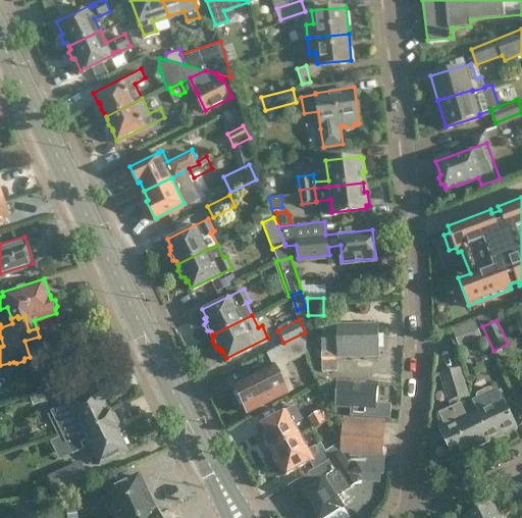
[(336,322),(320,323),(321,368),(337,368),(336,360),(335,360),(335,356),(379,355),(379,321),(336,322)]
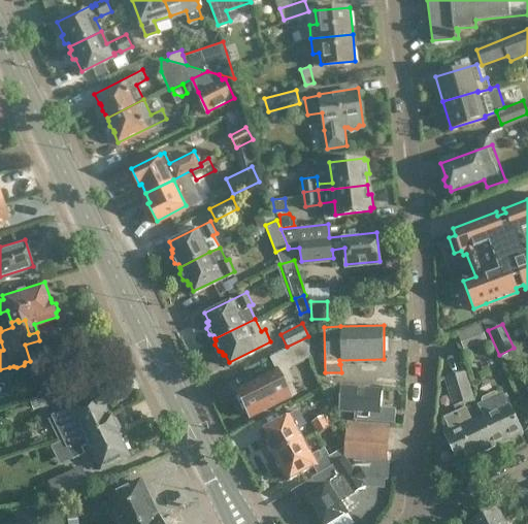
[(483,328),(471,333),(476,345),(488,340),(483,328)]
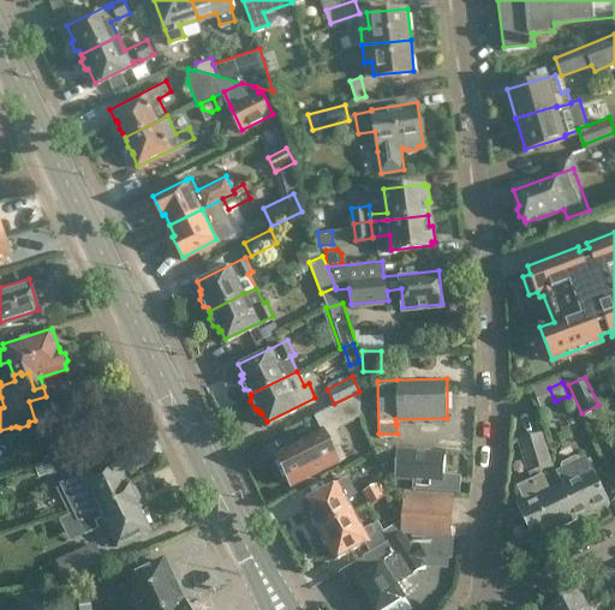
[(322,429),(303,438),(276,452),(280,459),(276,461),(284,476),(287,474),(291,482),(345,455),(336,437),(339,436),(333,425),(360,412),(359,392),(334,404),(314,413),(322,429)]
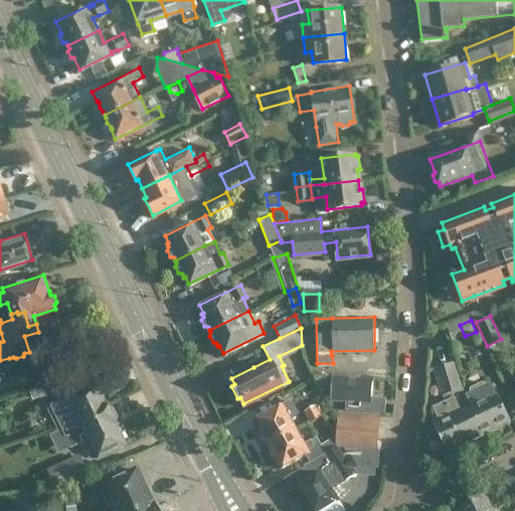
[(453,359),(434,365),(443,393),(462,387),(453,359)]
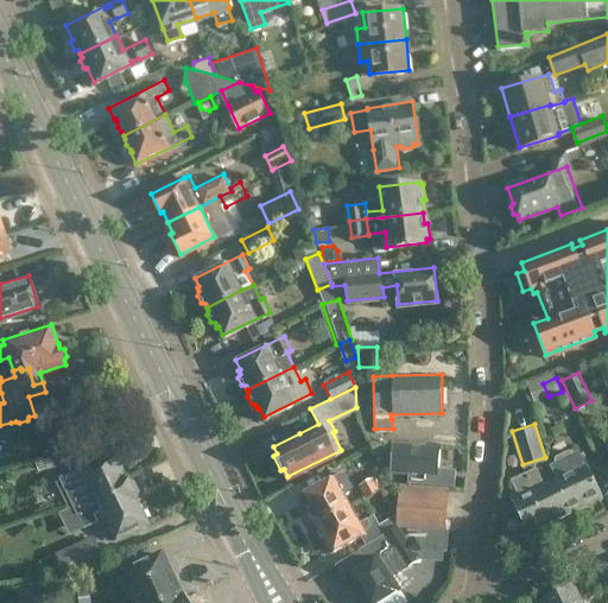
[(58,467),(99,448),(92,435),(67,448),(68,450),(54,457),(58,467)]
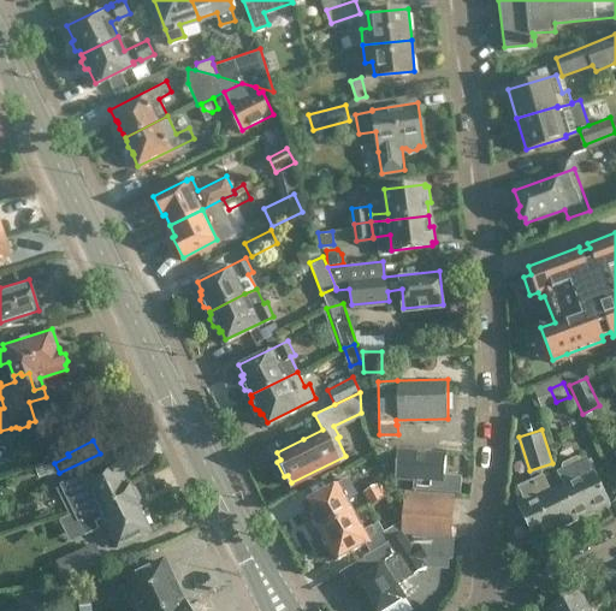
[(414,478),(413,487),(460,491),(461,474),(444,473),(444,466),(445,466),(445,457),(445,451),(398,448),(396,476),(414,478)]
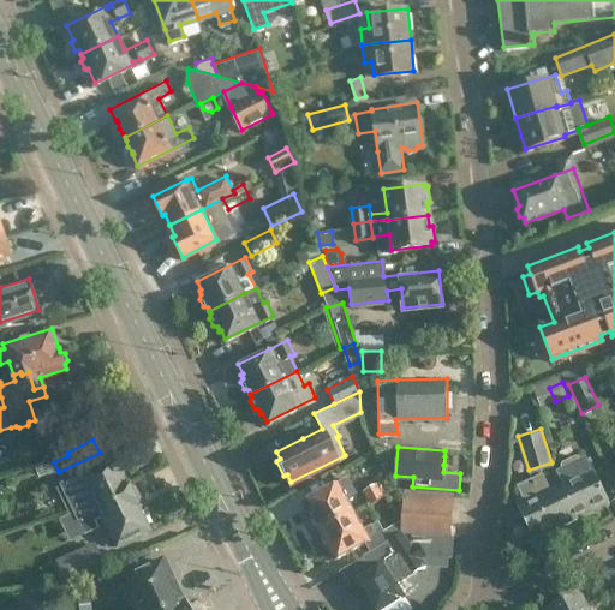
[(585,455),(580,458),(579,454),(575,454),(562,460),(561,464),(562,466),(557,468),(563,482),(560,483),(577,516),(608,501),(585,455)]
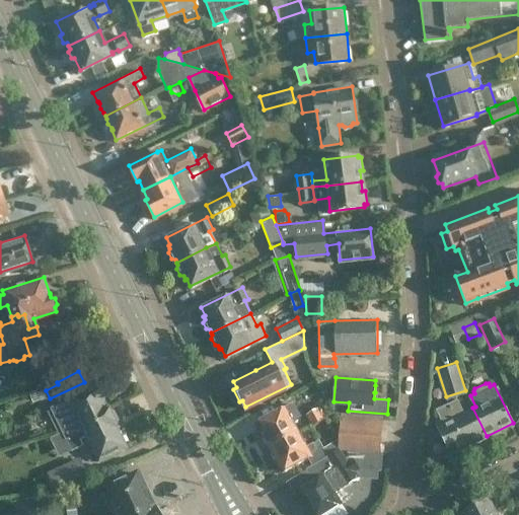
[(66,437),(67,437),(98,422),(95,415),(108,408),(107,403),(105,405),(102,399),(103,395),(100,389),(97,388),(95,385),(48,410),(59,431),(63,430),(66,437)]
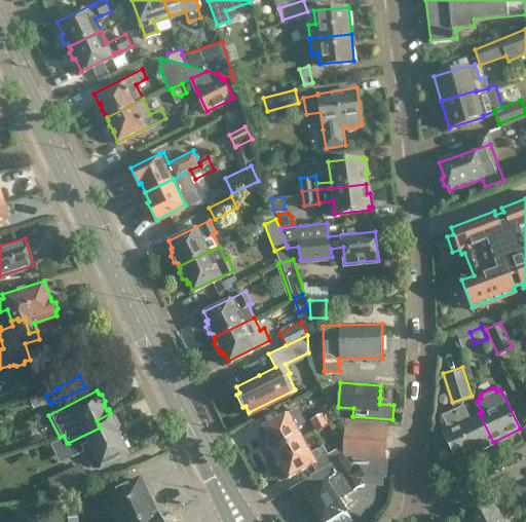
[(468,427),(464,420),(471,417),(463,403),(442,414),(447,424),(441,426),(456,459),(470,453),(463,441),(466,439),(462,431),(468,427)]
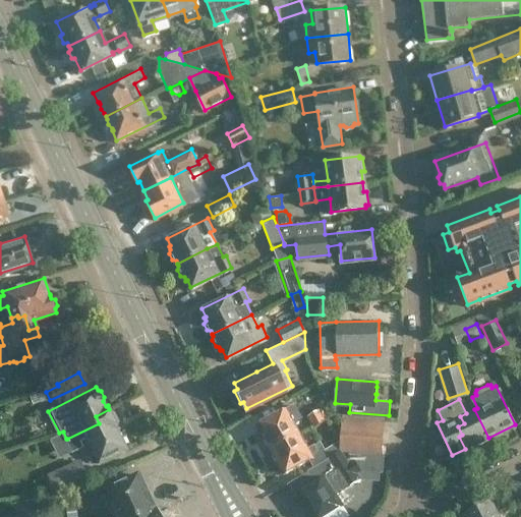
[(285,407),(258,422),(264,432),(262,433),(264,436),(264,439),(266,443),(269,445),(271,448),(299,433),(290,416),(297,413),(293,406),(287,410),(285,407)]
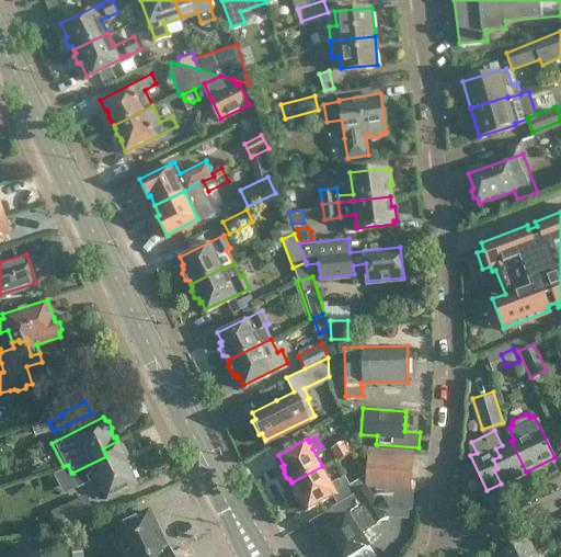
[(72,473),(71,473),(78,485),(90,479),(87,473),(93,469),(107,496),(136,482),(134,479),(135,476),(132,469),(128,468),(125,462),(127,461),(125,456),(127,452),(123,442),(117,441),(103,448),(106,456),(72,473)]
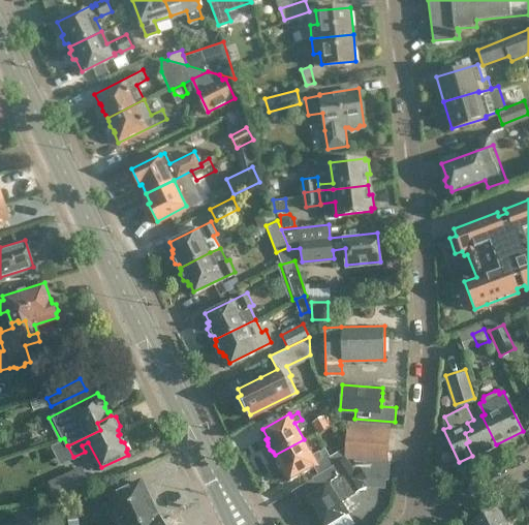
[(473,420),(467,423),(471,430),(465,433),(469,441),(466,443),(472,456),(496,444),(481,415),(473,420)]
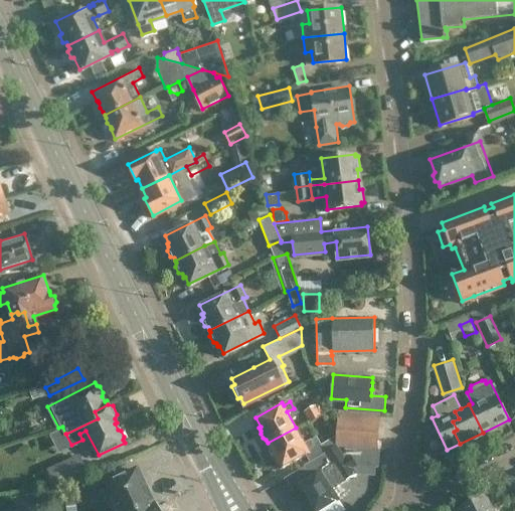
[(323,412),(318,405),(307,411),(311,418),(323,412)]
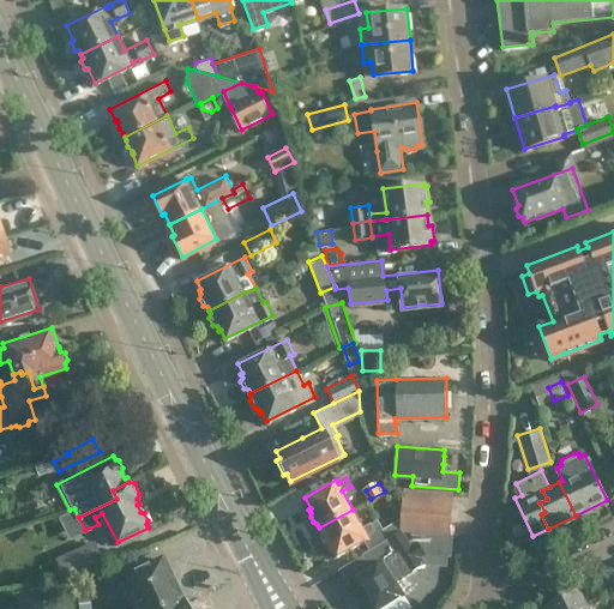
[(401,516),(403,529),(449,532),(452,492),(403,487),(401,516)]
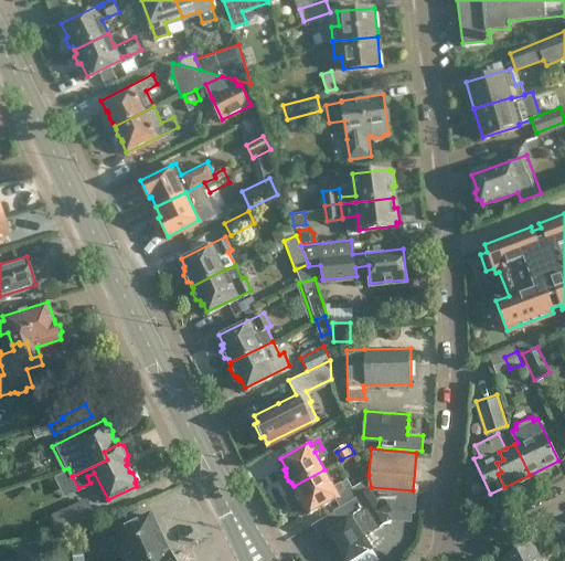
[(341,459),(347,468),(359,461),(354,453),(341,459)]
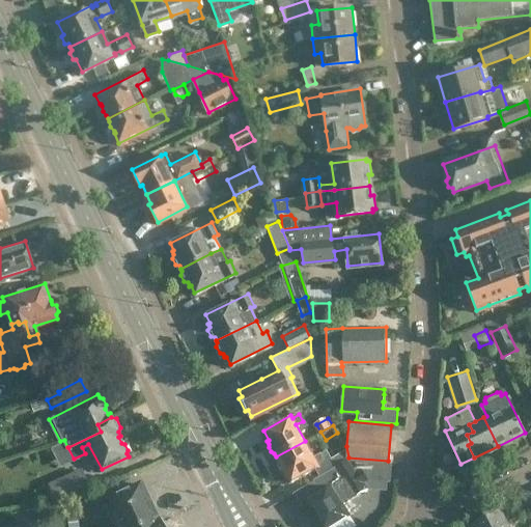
[(305,441),(276,456),(277,459),(277,462),(280,467),(283,469),(284,472),(286,471),(291,479),(314,466),(319,474),(348,458),(346,446),(331,455),(326,447),(319,451),(313,454),(305,441)]
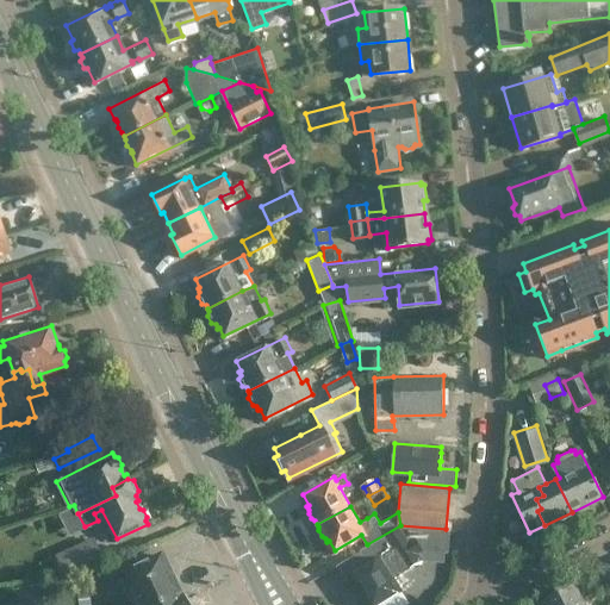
[(369,563),(348,578),(365,604),(377,604),(402,590),(393,577),(405,569),(422,557),(418,552),(423,549),(415,536),(410,538),(400,525),(367,544),(360,549),(369,563)]
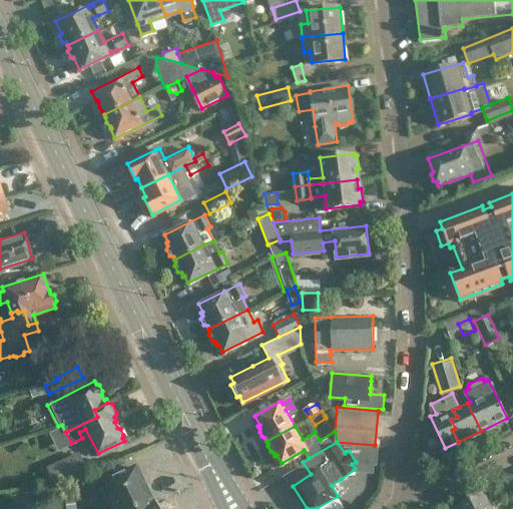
[(76,449),(45,464),(56,488),(87,473),(76,449)]
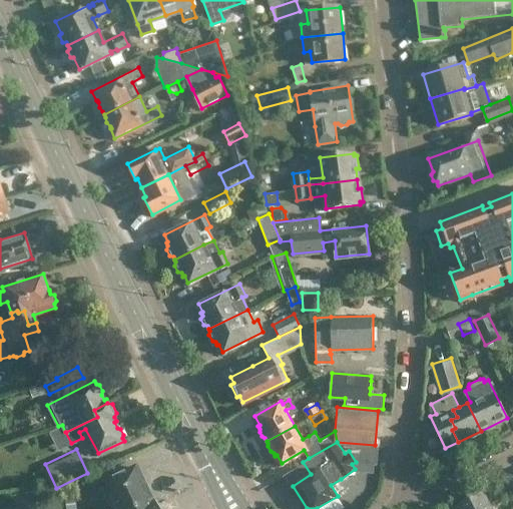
[(127,500),(122,490),(143,480),(142,478),(143,475),(140,469),(137,468),(136,465),(101,482),(114,506),(127,500)]
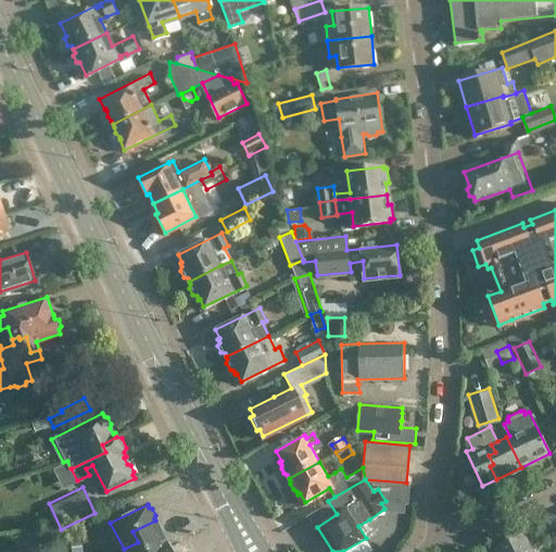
[(400,537),(403,513),(388,511),(384,535),(400,537)]
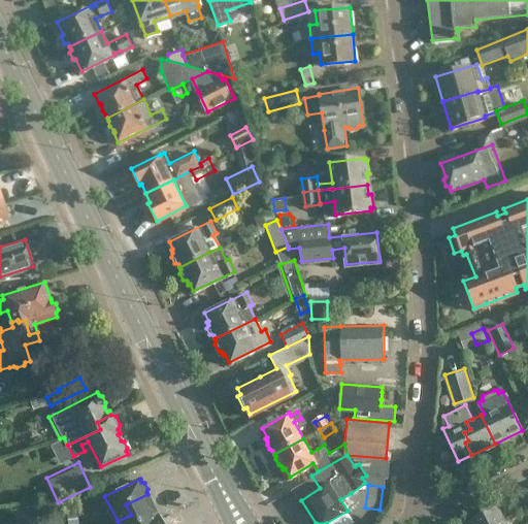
[(150,493),(147,494),(126,504),(131,515),(134,523),(139,523),(160,515),(150,493)]
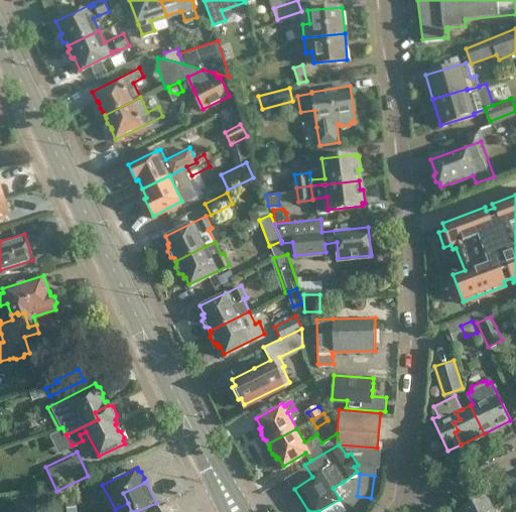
[(459,511),(478,511),(492,505),(487,494),(458,508),(459,511)]
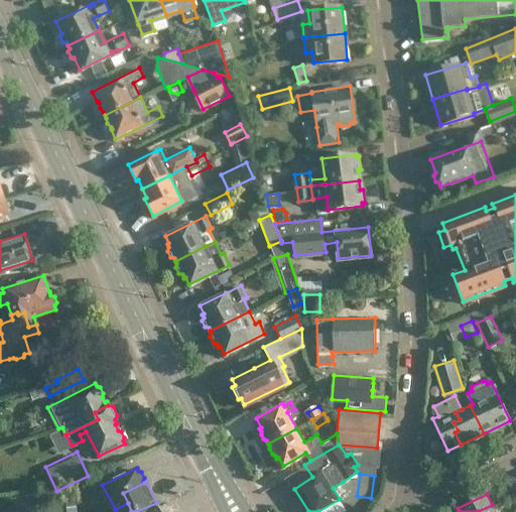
[(75,496),(54,499),(55,511),(72,511),(77,511),(75,496)]
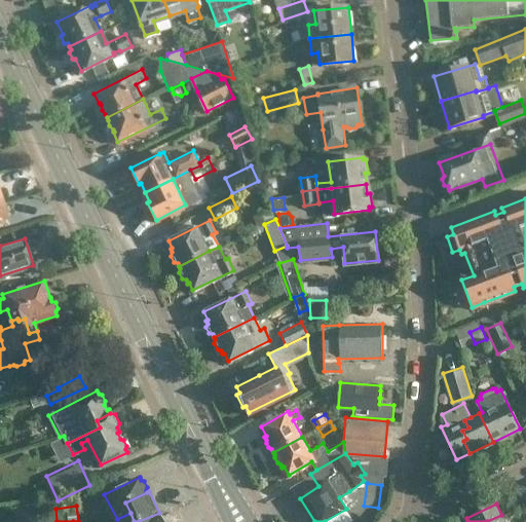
[(36,521),(36,512),(15,515),(16,521),(14,521),(36,521)]
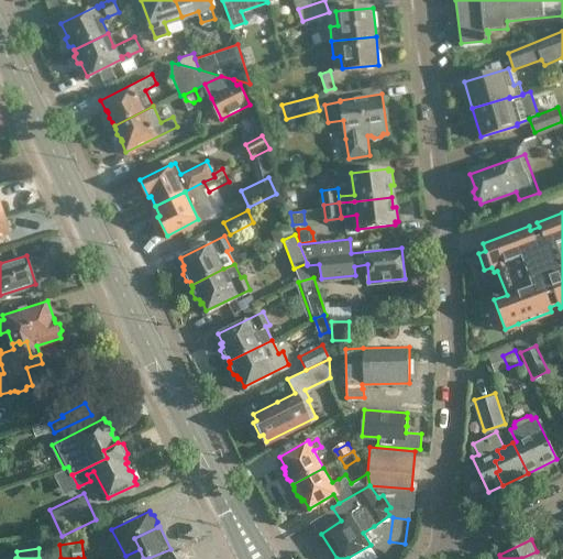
[(175,558),(170,549),(148,558),(143,558),(140,549),(125,556),(127,558),(175,558)]
